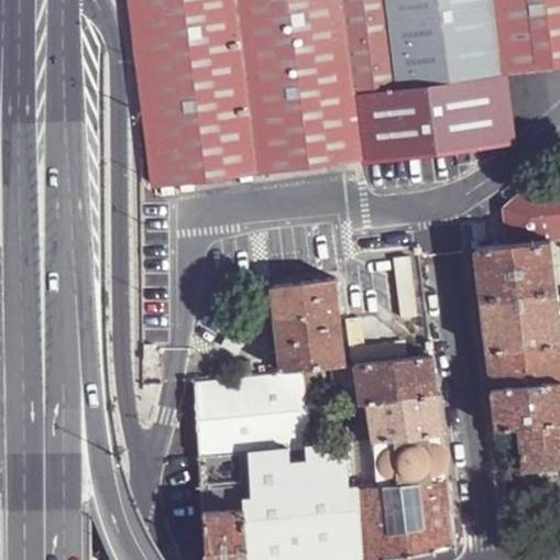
[(228,178),(255,175),(233,0),(128,0),(138,73),(153,187),(228,178)]
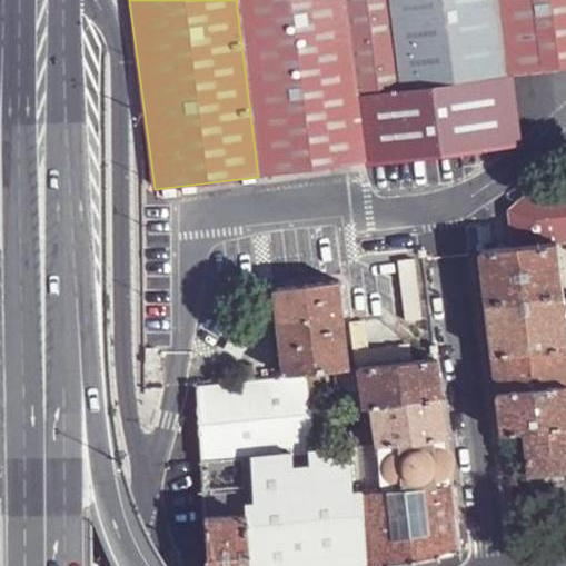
[(236,0),(258,177),(364,162),(357,96),(344,0),(236,0)]
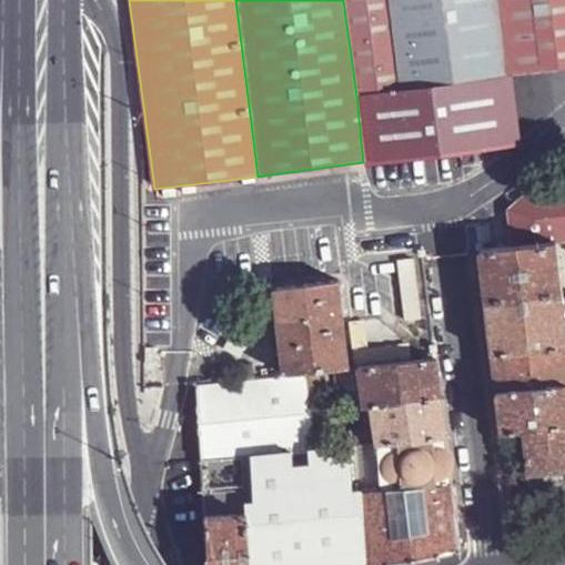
[(343,0),(356,96),(402,90),(403,90),(391,0),(343,0)]
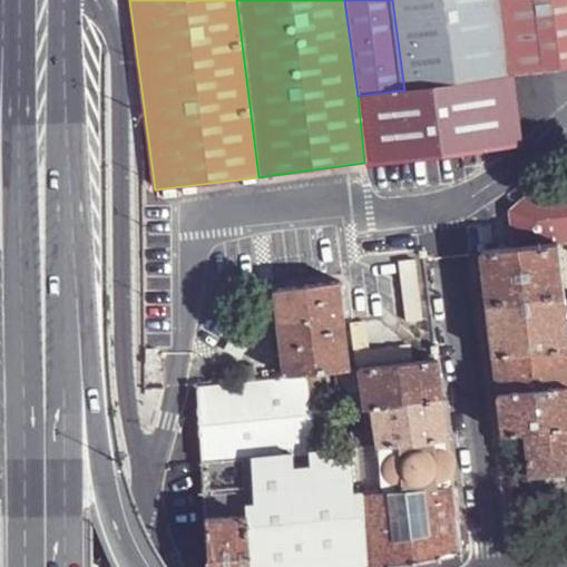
[(491,79),(566,69),(566,0),(392,0),(404,90),(491,79)]
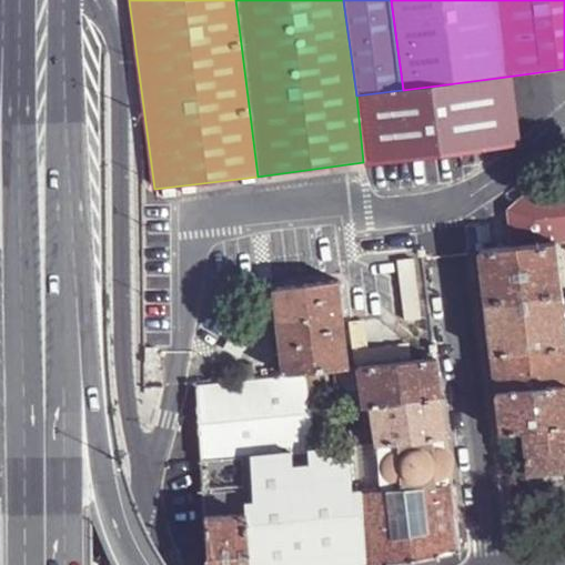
[(403,90),(402,90),(403,101),(413,100),(421,99),(421,97),(491,88),(490,79),(403,90)]
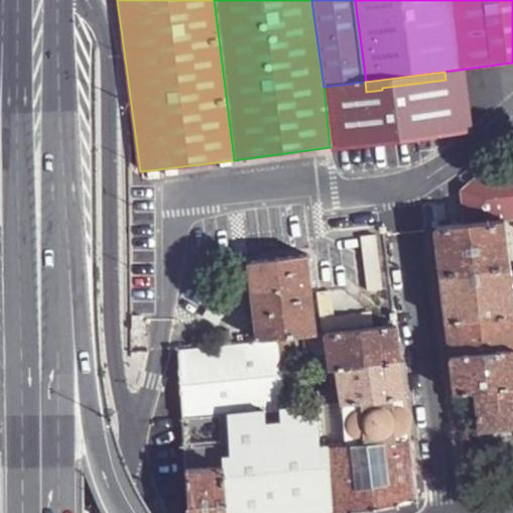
[(461,78),(455,79),(458,106),(464,105),(465,105),(461,78)]
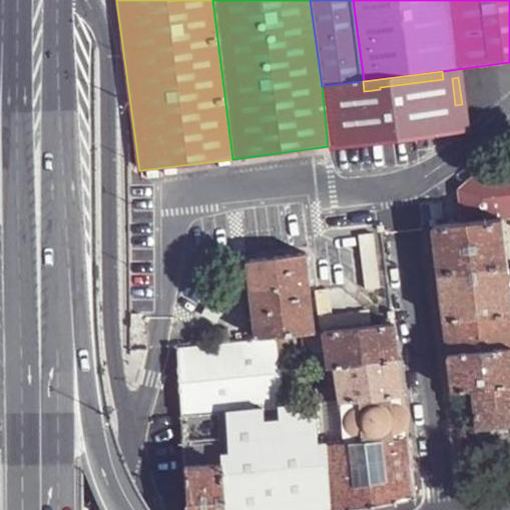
[(381,101),(386,140),(434,133),(431,108),(441,107),(452,105),(455,105),(452,78),(443,79),(380,87),(380,89),(381,101)]
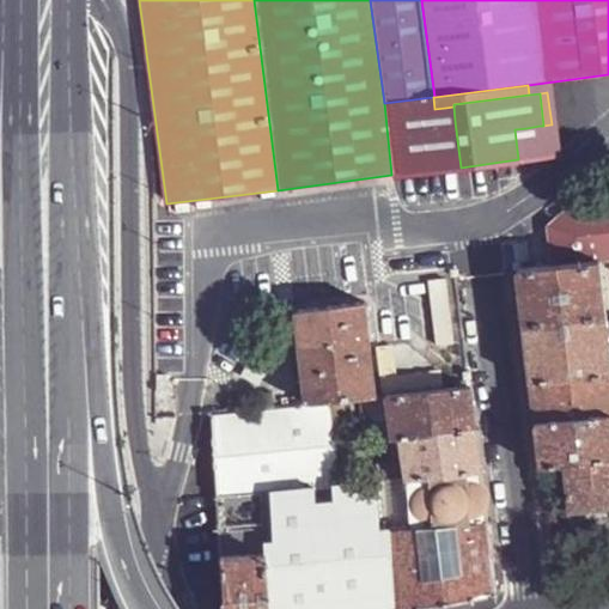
[(391,175),(442,169),(434,109),(433,97),(384,103),(391,175)]
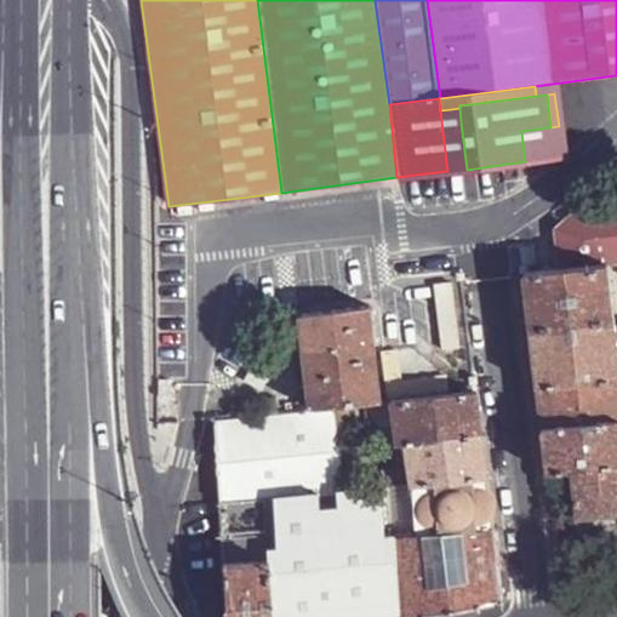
[(460,108),(451,109),(453,124),(461,123),(460,108)]
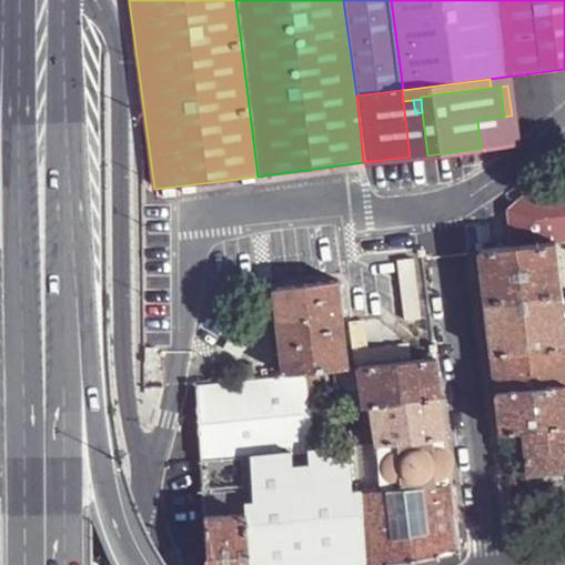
[(504,117),(501,117),(502,124),(512,123),(511,115),(504,117)]
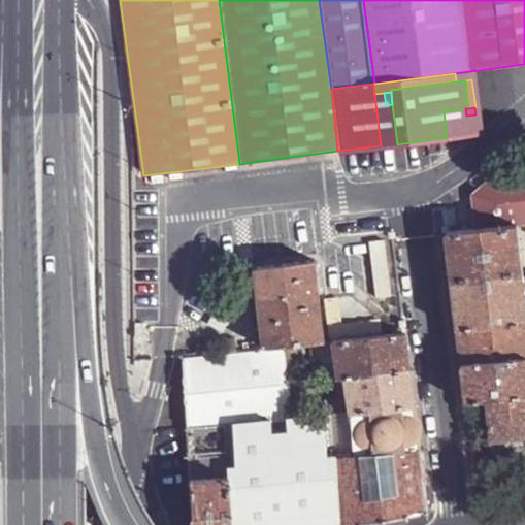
[(454,110),(444,111),(447,137),(457,136),(454,110)]
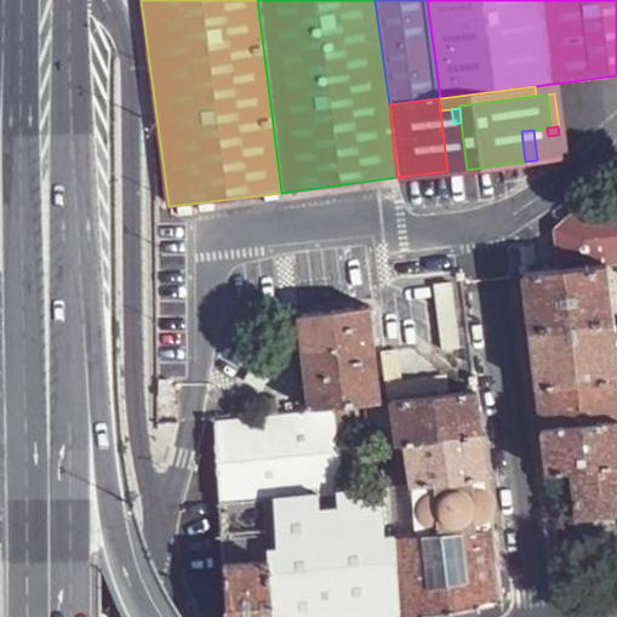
[(447,171),(396,177),(399,195),(449,189),(447,171)]
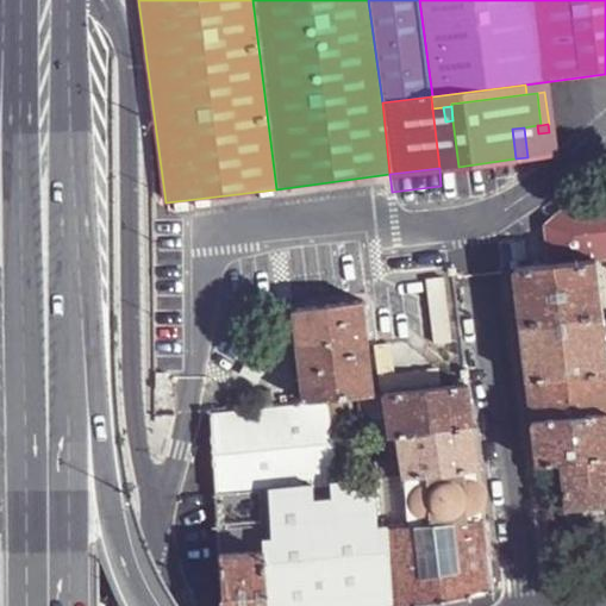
[(605,204),(568,208),(545,227),(547,241),(548,251),(549,268),(595,263),(605,261),(605,204)]
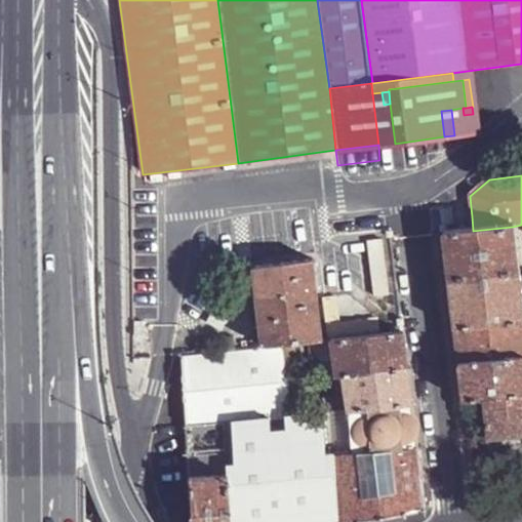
[(447,209),(449,233),(453,233),(451,218),(472,216),(471,207),(447,209)]
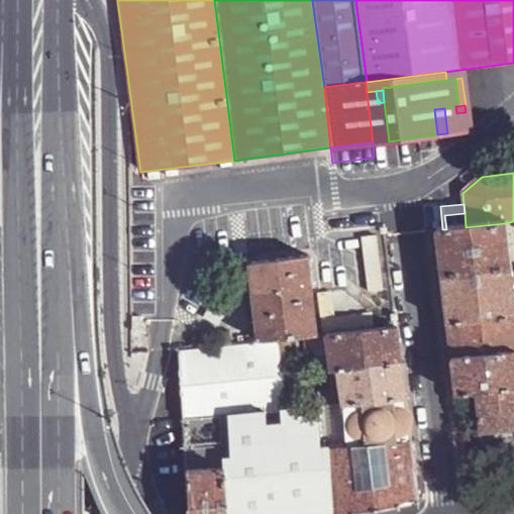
[(444,215),(446,229),(466,227),(465,213),(444,215)]
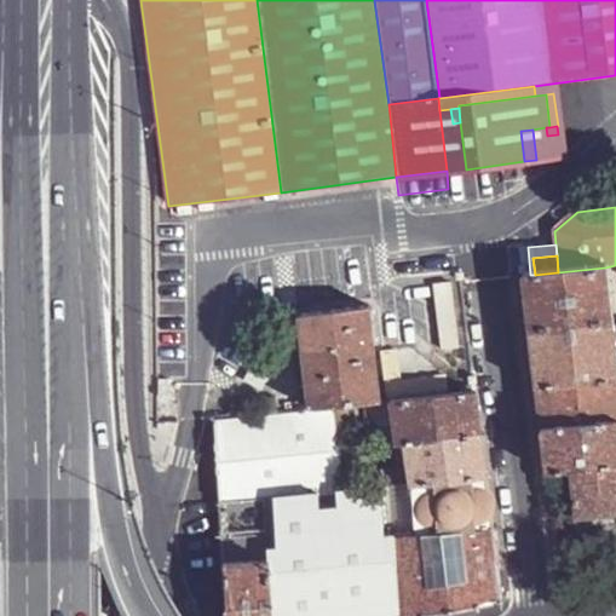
[(611,321),(605,268),(558,272),(535,275),(520,277),(527,332),(611,321)]
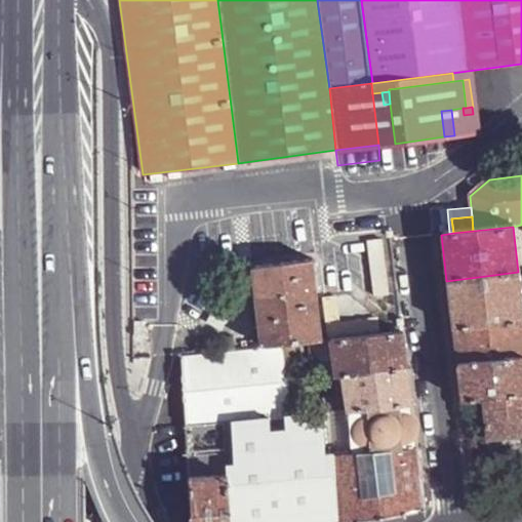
[(251,269),(261,350),(280,348),(320,344),(310,262),(251,269)]
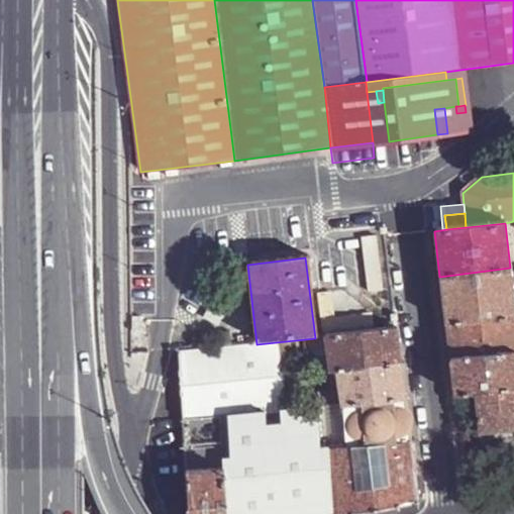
[(439,277),(445,324),(513,316),(513,298),(510,268),(439,277)]
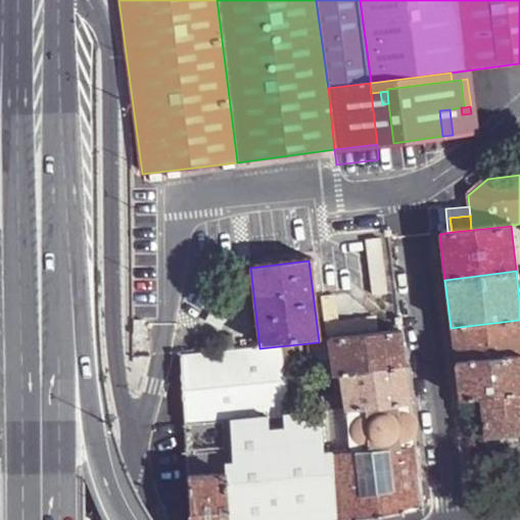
[(324,328),(337,316),(333,290),(319,291),(324,328)]
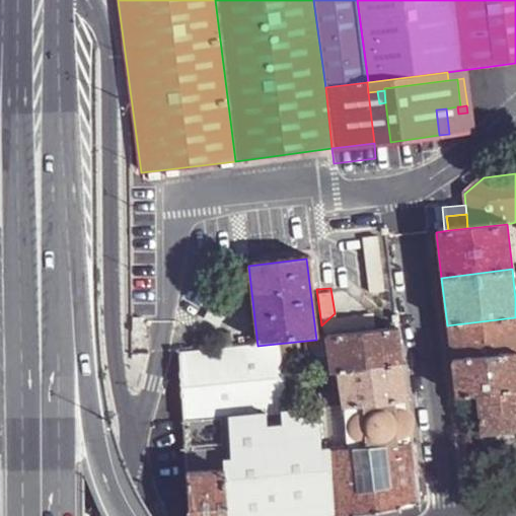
[(335,313),(321,325),(322,326),(373,321),(372,309),(336,313),(335,313)]
